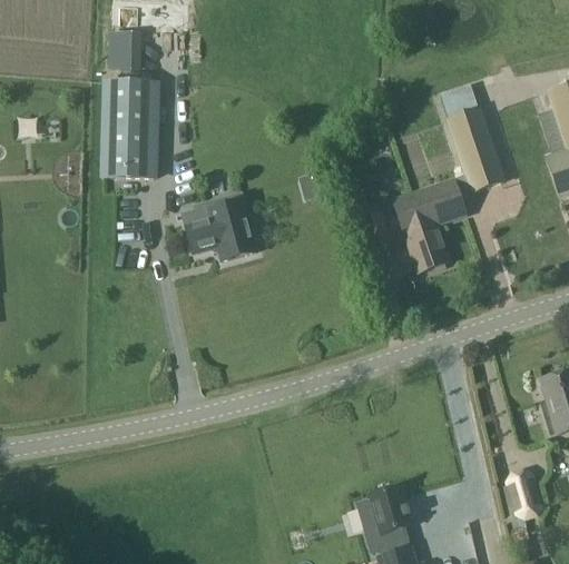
[(151,177),(154,89),(155,81),(121,81),(102,80),(100,176),(151,177)]
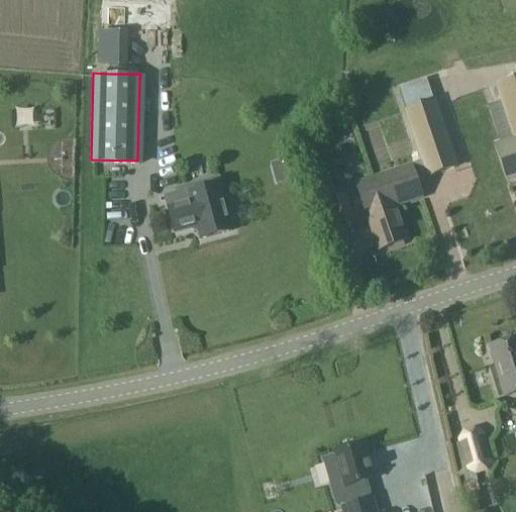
[(515,171),(515,74),(496,81),(513,133),(495,139),(506,175),(515,171)]
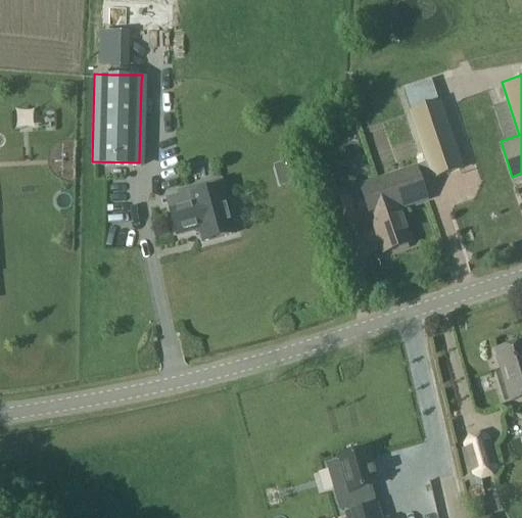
[(439,98),(410,108),(427,160),(359,183),(364,199),(380,193),(385,208),(398,203),(425,195),(419,177),(431,173),(431,174),(461,165),(439,98)]
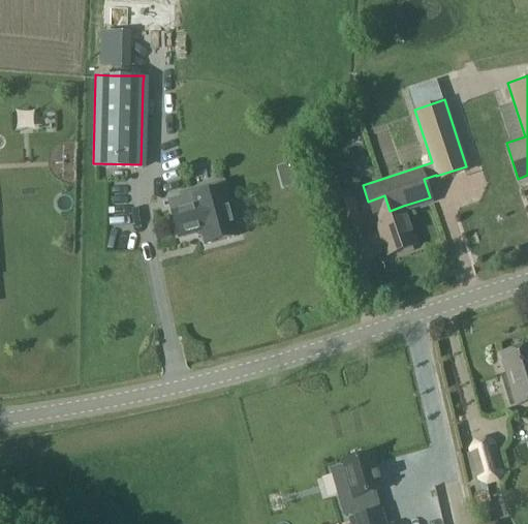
[(205,241),(207,240),(237,233),(234,221),(238,220),(233,202),(228,203),(222,180),(196,186),(180,191),(182,196),(168,201),(178,235),(194,229),(203,235),(205,241)]
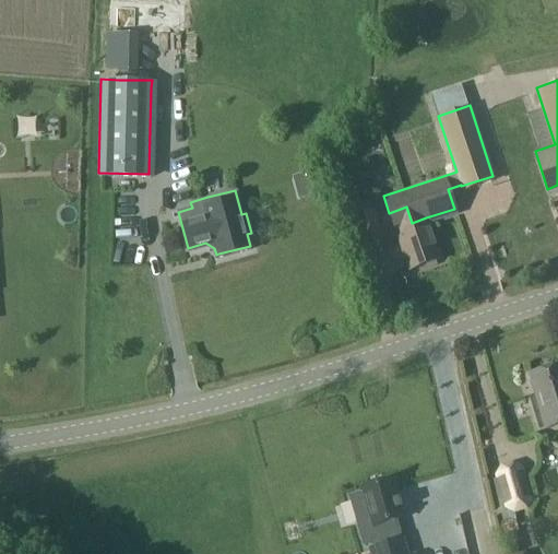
[(365,249),(384,243),(371,207),(344,216),(353,243),(361,240),(365,249)]
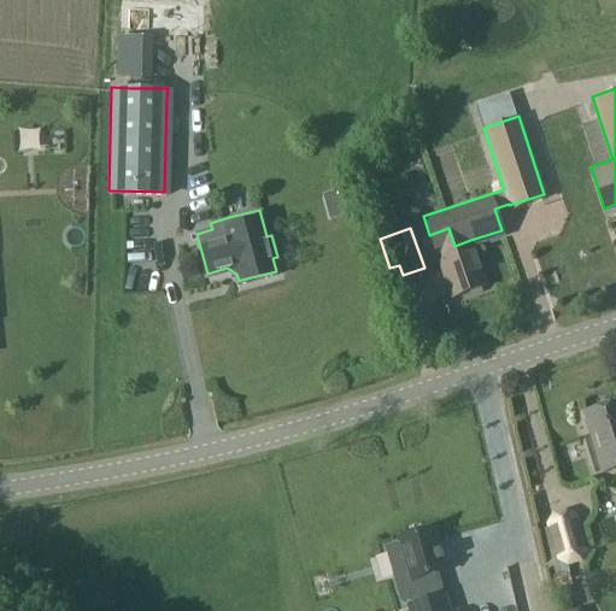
[(484,282),(470,240),(455,246),(449,228),(429,235),(435,252),(436,252),(451,294),(484,282)]
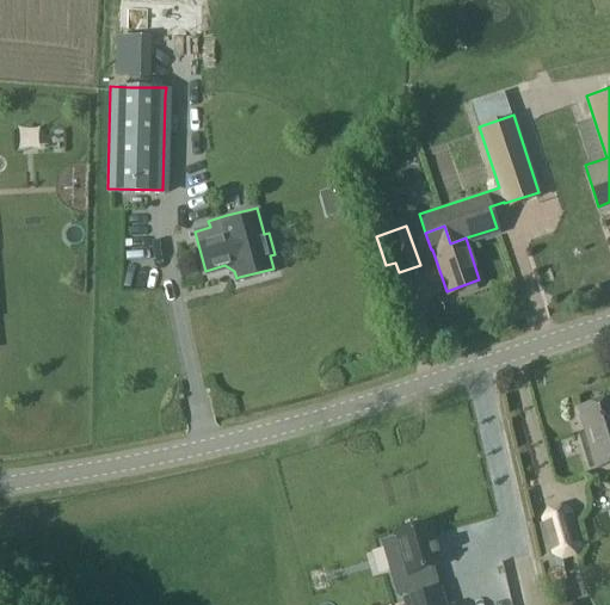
[(114,240),(118,263),(147,255),(142,234),(114,240)]
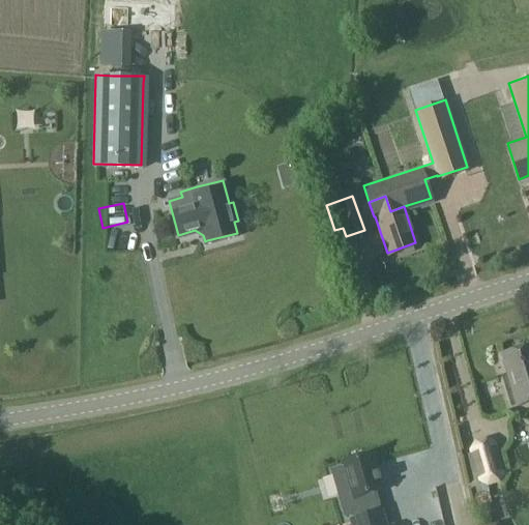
[(528,343),(502,352),(507,371),(501,373),(510,404),(528,398),(528,343)]
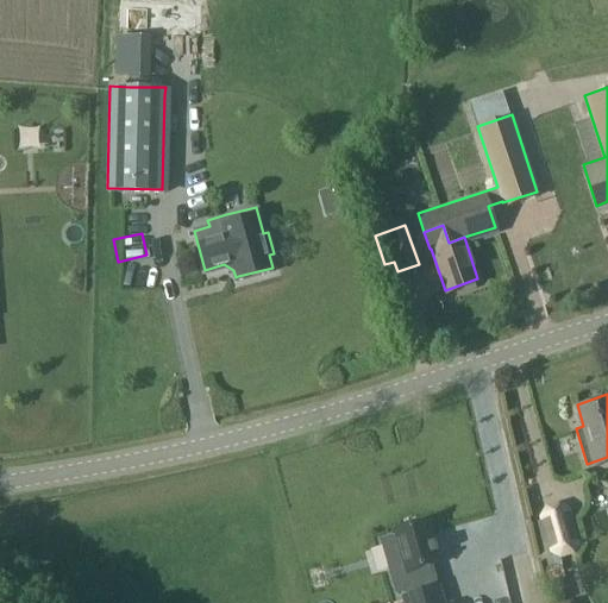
[(578,541),(568,504),(555,500),(541,503),(538,513),(527,516),(537,548),(546,545),(547,551),(557,558),(575,552),(578,541)]
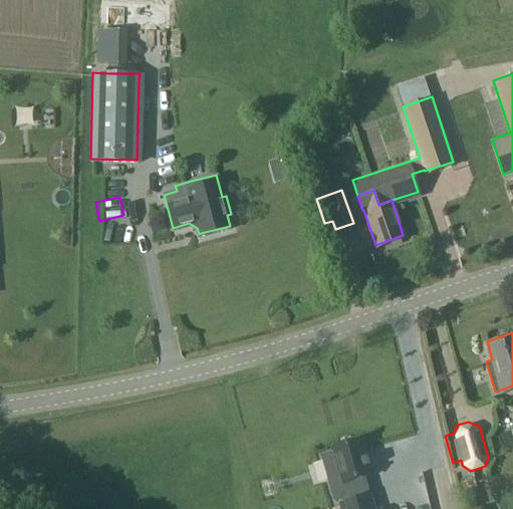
[(333,451),(320,455),(333,500),(341,497),(343,502),(339,503),(340,508),(381,508),(381,507),(373,508),(369,494),(365,495),(364,490),(367,489),(363,476),(369,474),(359,439),(332,447),(333,451)]
